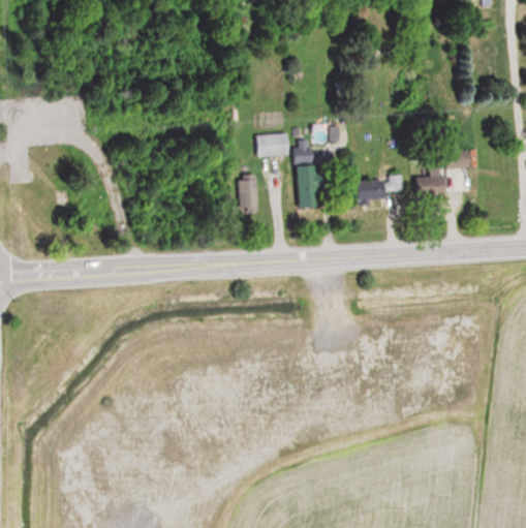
[(289,133),(256,133),(256,155),(289,155),(289,133)]
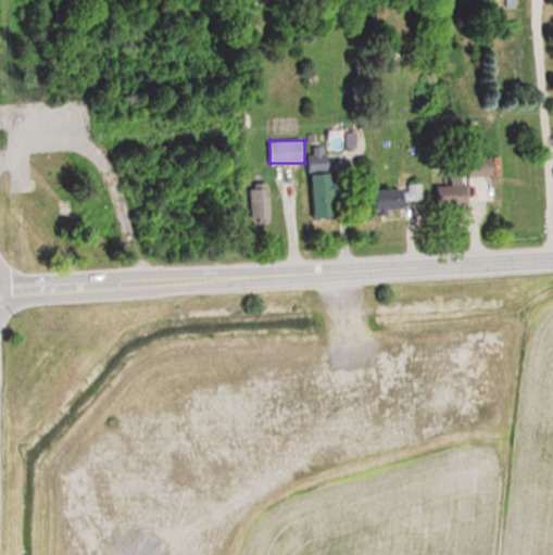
[(469,176),(493,176),(493,162),(469,162),(469,176)]
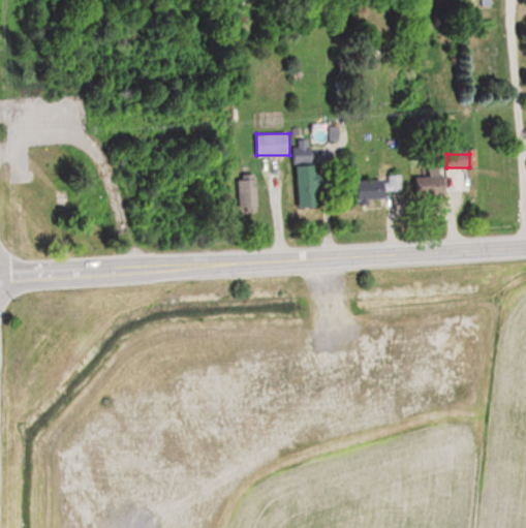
[(294,207),(315,207),(315,165),(294,165),(294,207)]
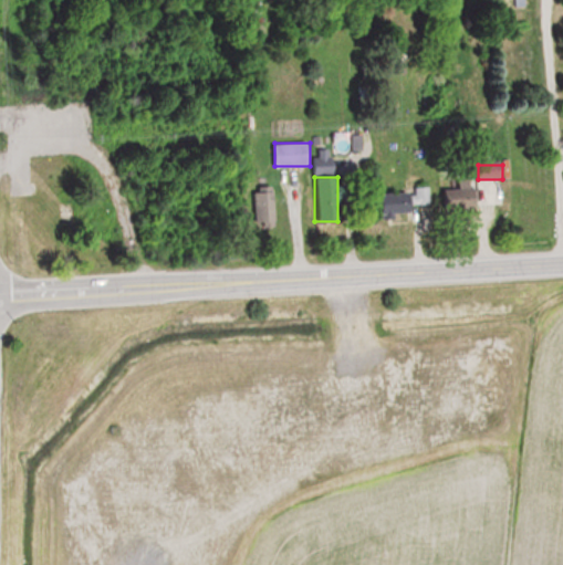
[(461,179),(461,189),(444,189),(444,211),(478,211),(478,179),(461,179)]
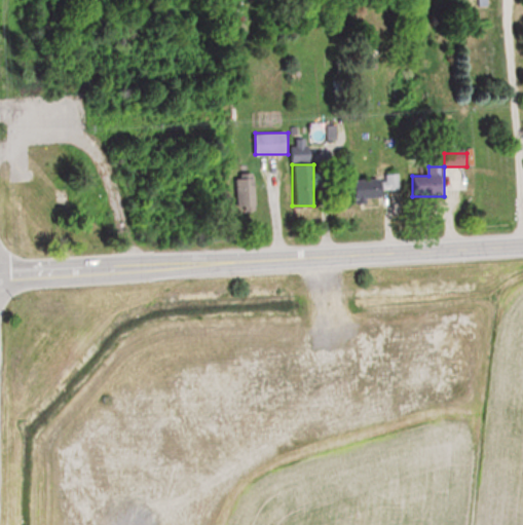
[(359,176),(359,198),(399,198),(399,176),(359,176)]
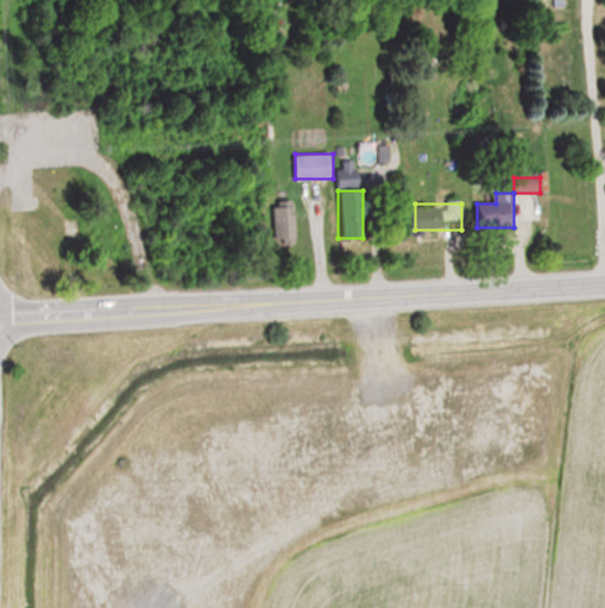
[(290,206),(271,207),(273,242),(291,242),(290,206)]
